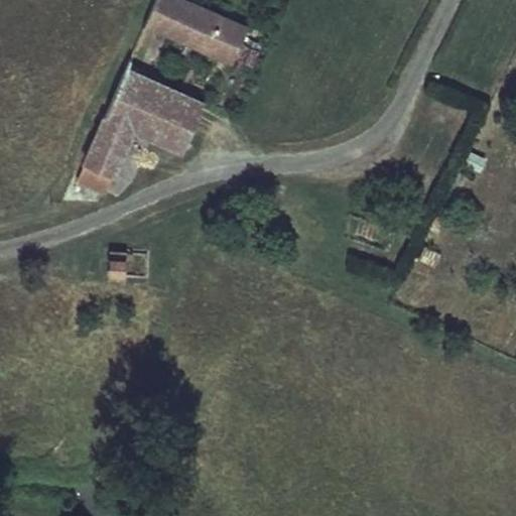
[(231,57),(244,26),(185,0),(155,0),(146,21),(231,57)]
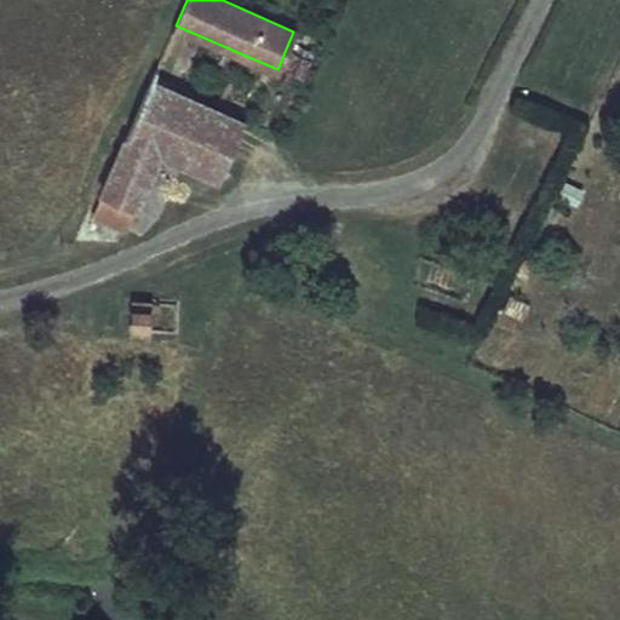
[(218,177),(242,121),(151,80),(128,132),(161,148),(160,151),(218,177)]
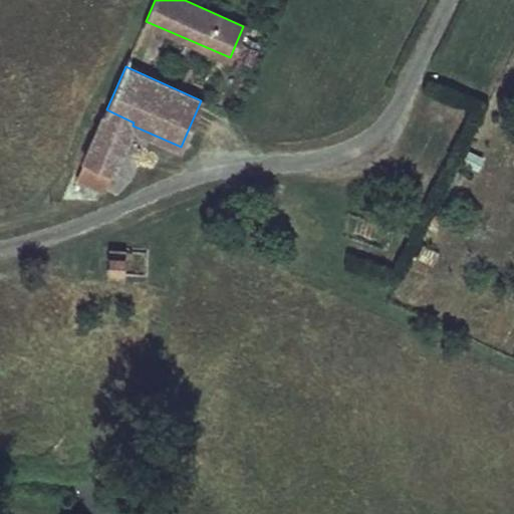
[(111,173),(133,125),(134,122),(106,109),(84,161),(111,173)]
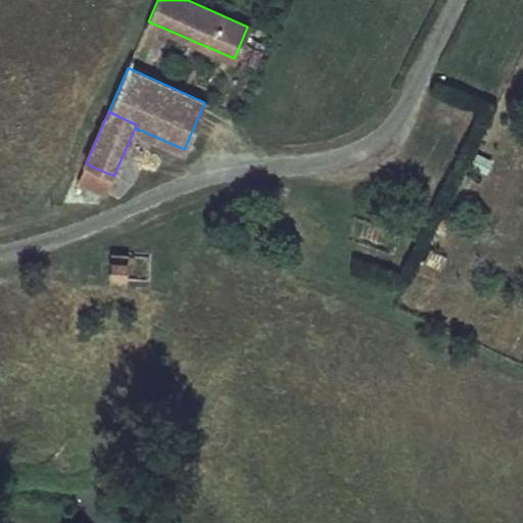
[(490,161),(477,154),(472,163),(486,171),(490,161)]
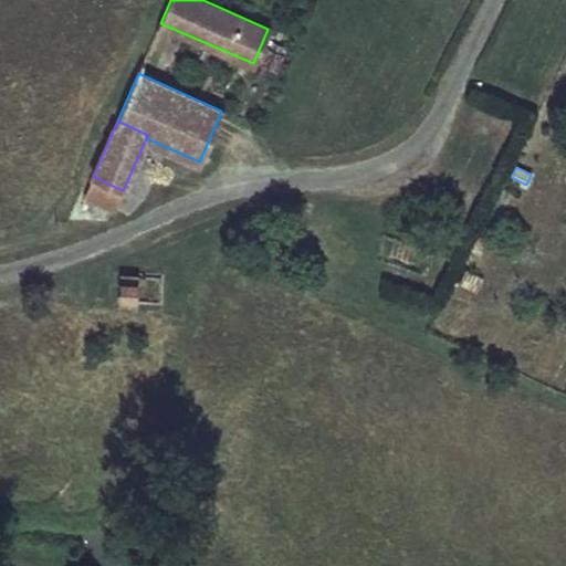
[(116,209),(123,190),(93,177),(85,195),(116,209)]
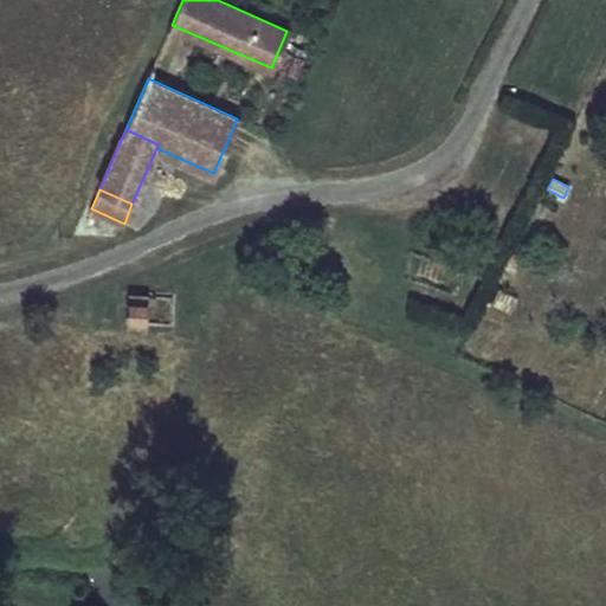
[(510,313),(519,297),(500,288),(491,303),(510,313)]
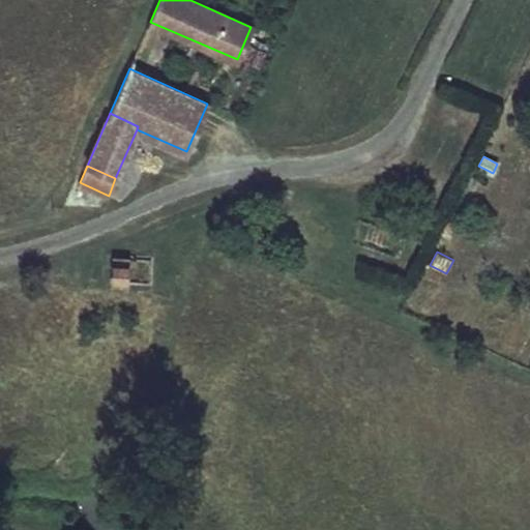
[(127,283),(129,258),(115,258),(113,282),(127,283)]
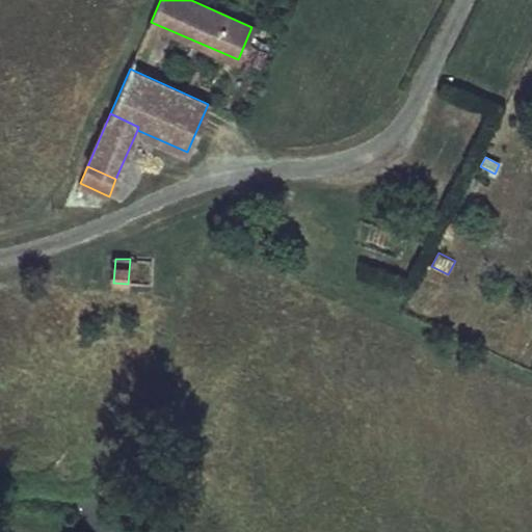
All buildings are outlined.
